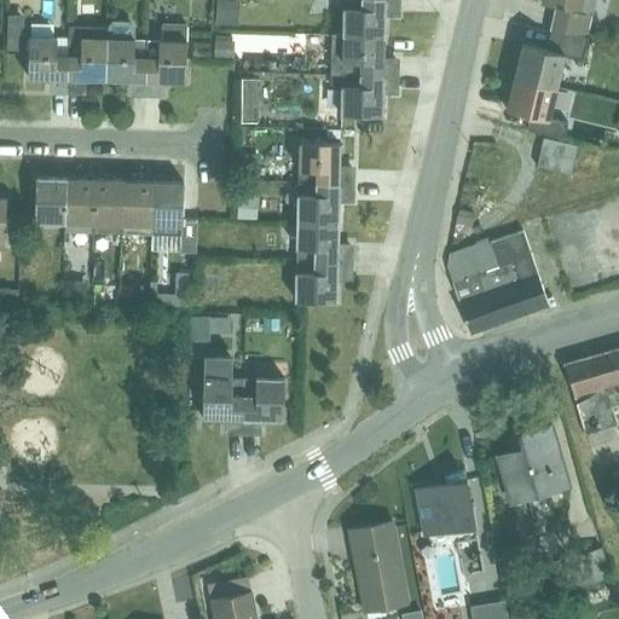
[(219,0),(217,0),(215,24),(238,25),(239,1),(219,0)]
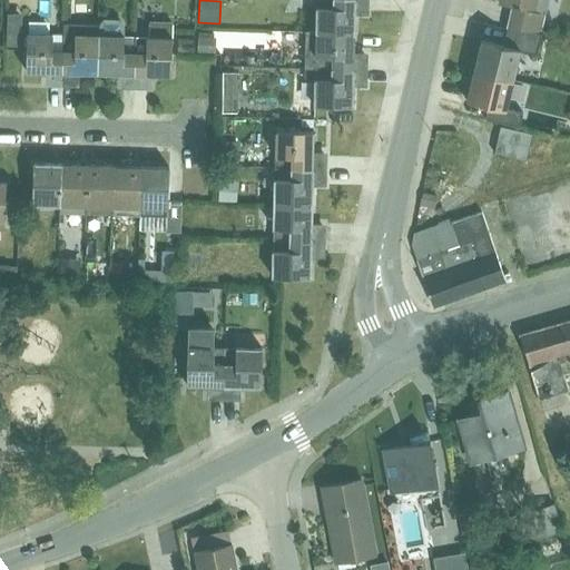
[(316,0),(316,32),(353,35),(354,11),(366,11),(366,0),(316,0)]
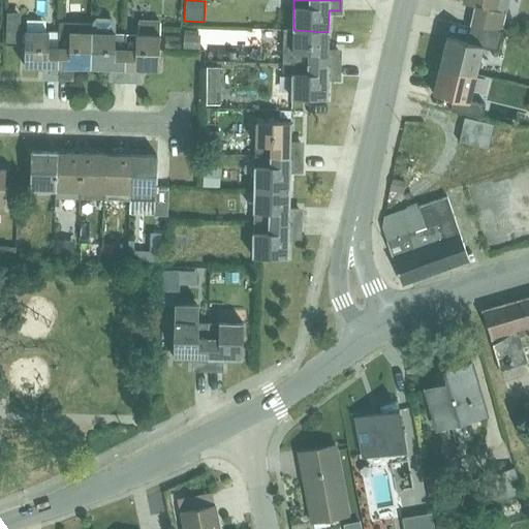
[(470,25),(502,32),(509,0),(464,0),(463,4),(475,7),(470,25)]
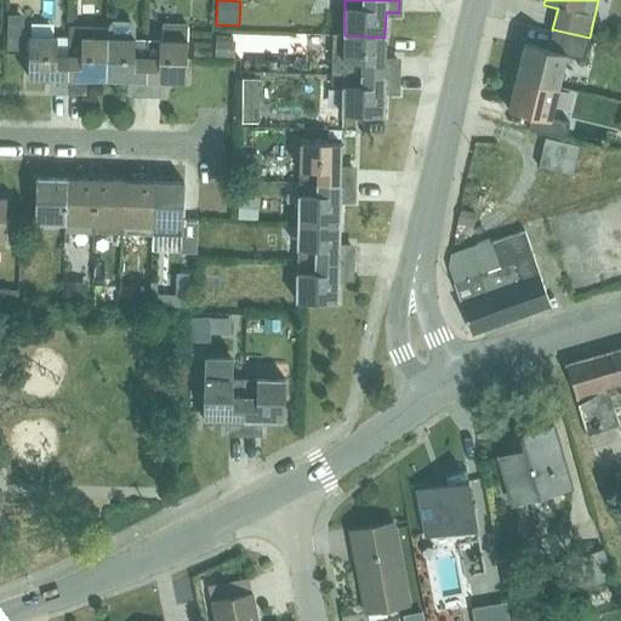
[(24,51),(24,15),(7,15),(7,50),(24,51)]
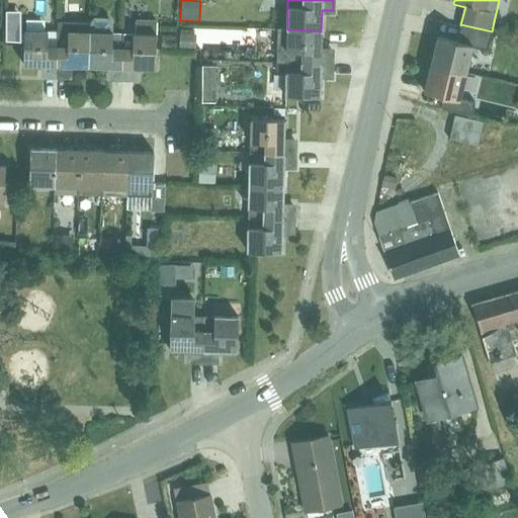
[(121,80),(123,34),(113,34),(113,23),(108,18),(94,18),(90,22),(89,67),(110,68),(110,79),(121,80)]
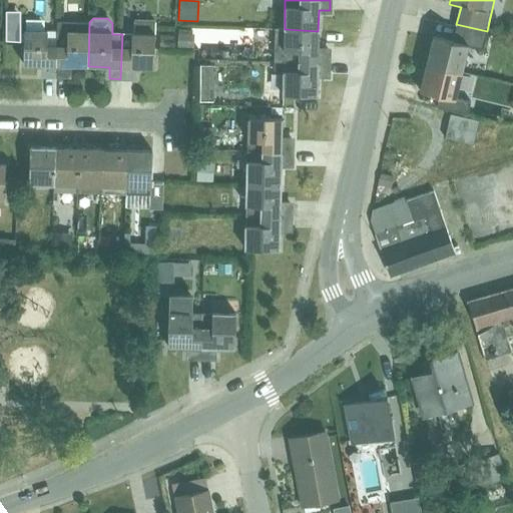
[(56,77),(57,32),(44,31),(44,20),(24,20),(23,64),(45,65),(44,76),(56,77)]
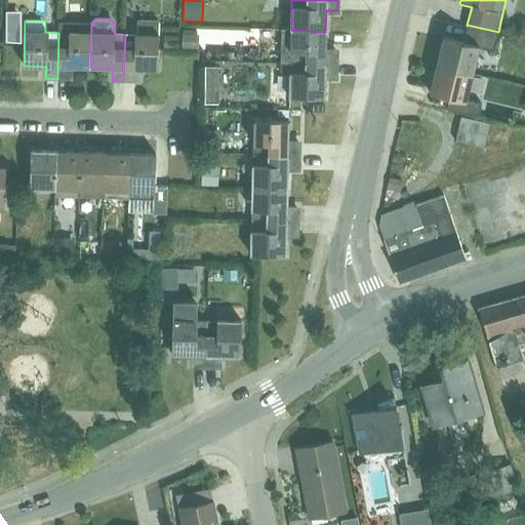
[(135,69),(157,70),(159,22),(137,21),(137,35),(125,35),(123,81),(135,81),(135,69)]
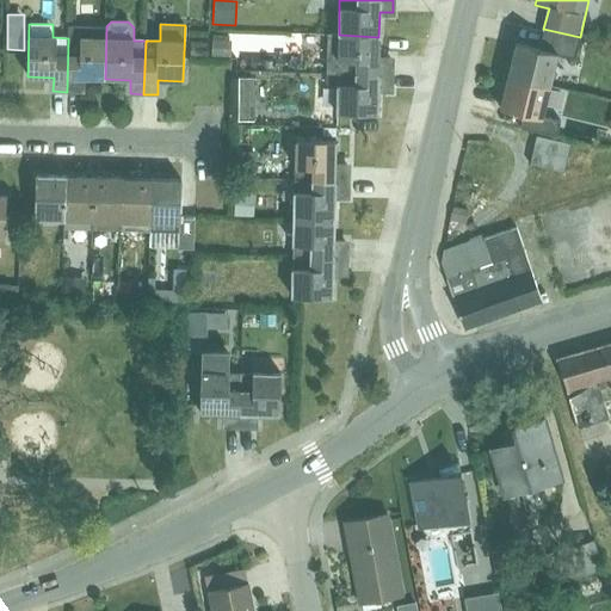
[(80,79),(105,79),(106,26),(68,25),(68,38),(67,92),(80,92),(80,79)]
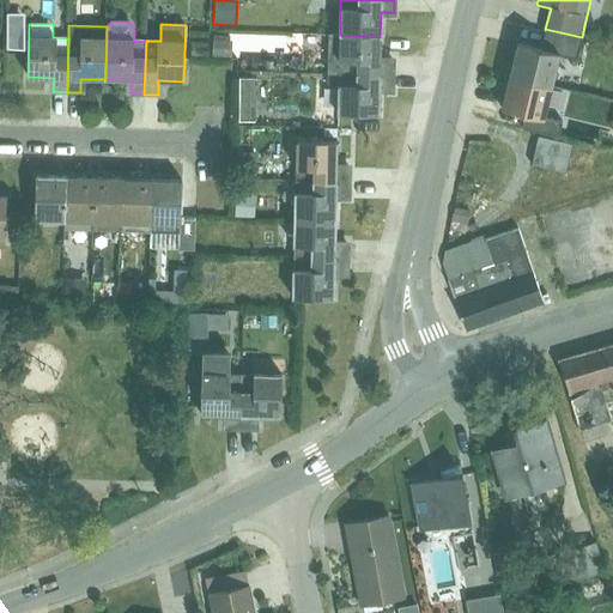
[(582,37),(545,29),(540,49),(517,43),(509,76),(552,86),(559,55),(577,60),(582,37)]
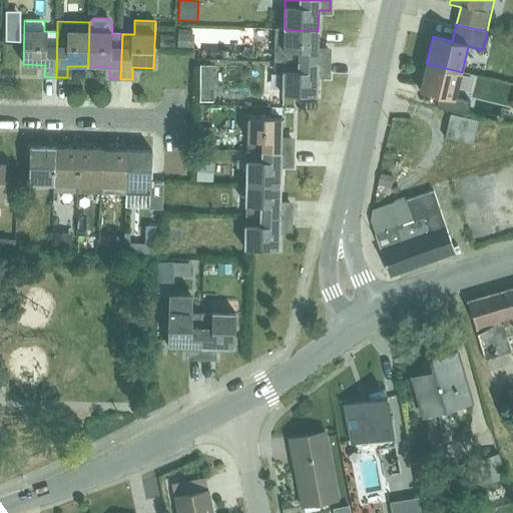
[(177,47),(194,48),(195,34),(191,34),(191,30),(178,29),(178,33),(177,33),(177,47)]
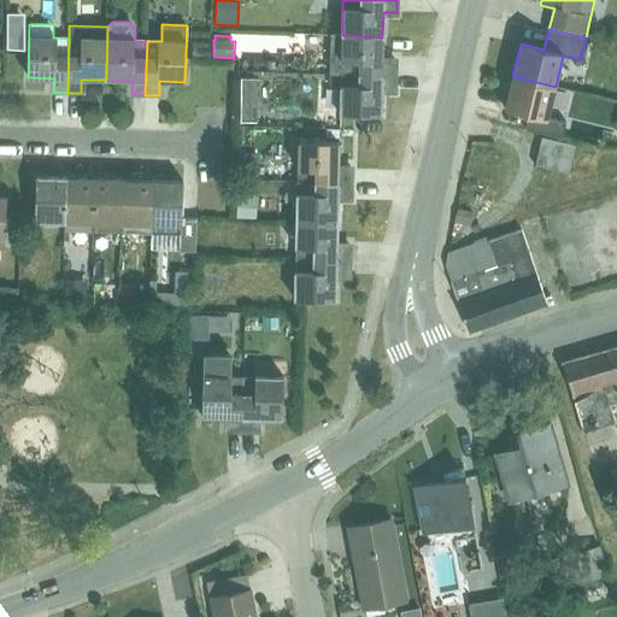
[(329,75),(341,75),(395,76),(397,62),(382,62),(382,37),(342,35),(330,35),(329,75)]
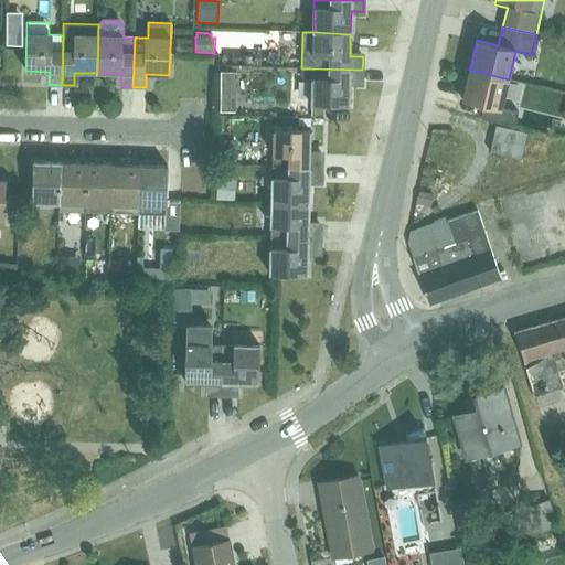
[(191,40),(177,40),(176,54),(190,55),(191,40)]
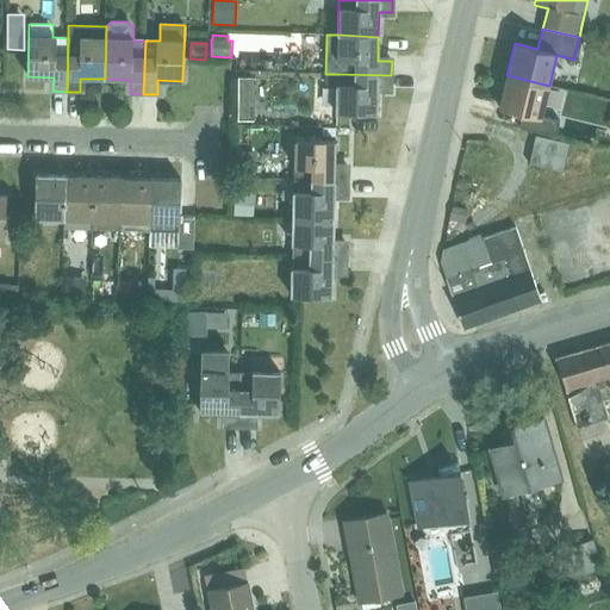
[(335,113),(377,114),(378,88),(391,88),(391,75),(337,74),(335,113)]
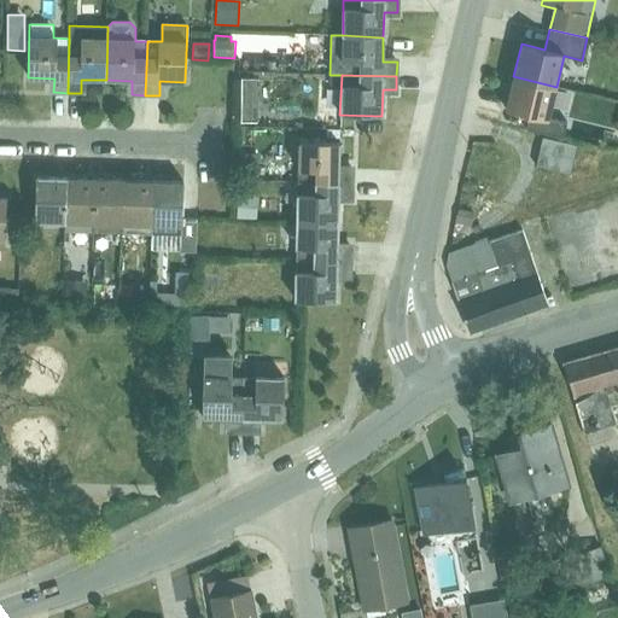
[(557,87),(513,76),(506,109),(529,115),(526,128),(563,138),(566,123),(549,118),(557,87)]
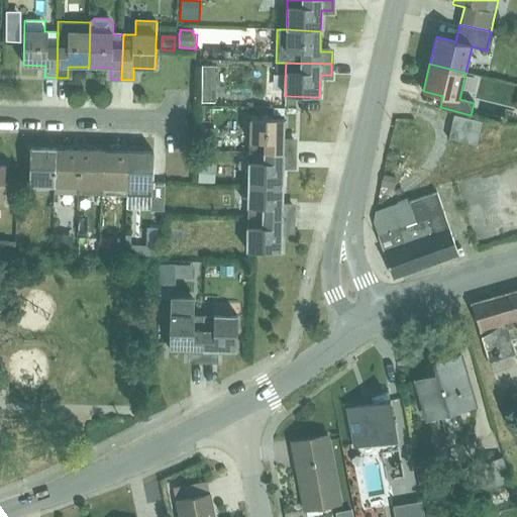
[(267,84),(277,84),(278,67),(268,66),(267,84)]
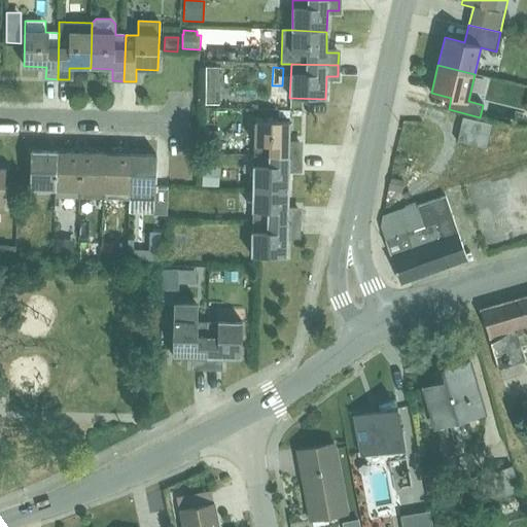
[(205,105),(219,105),(219,68),(205,68),(205,105)]
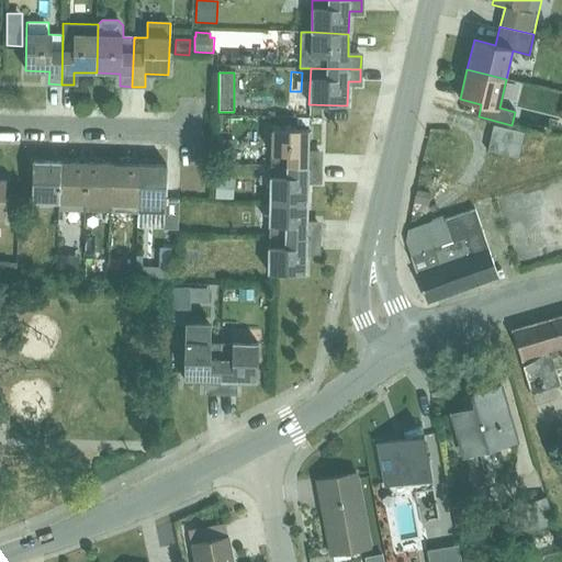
[(524,133),(493,125),(486,152),(517,159),(524,133)]
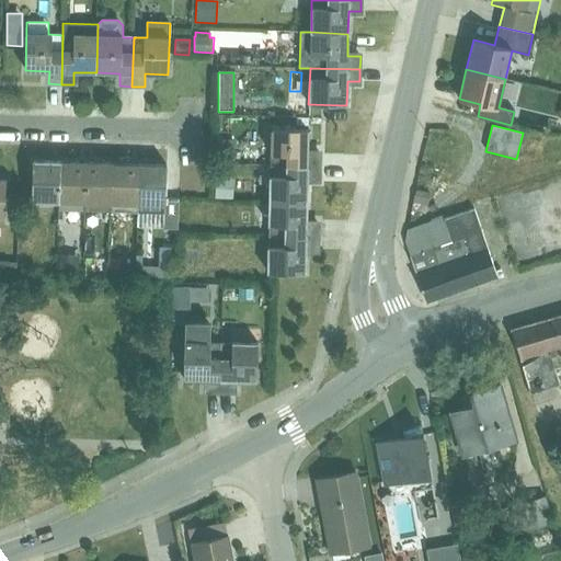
[(271,129),(270,167),(319,168),(320,155),(308,153),(308,132),(271,129)]
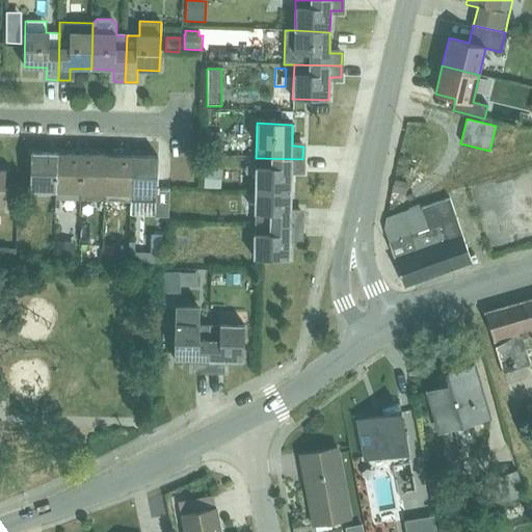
[(206,132),(206,153),(222,153),(222,132),(206,132)]
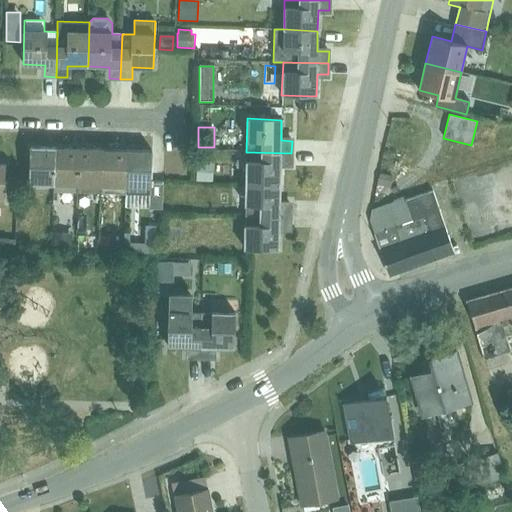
[(29,184),(53,186),(55,148),(30,148),(29,184)]
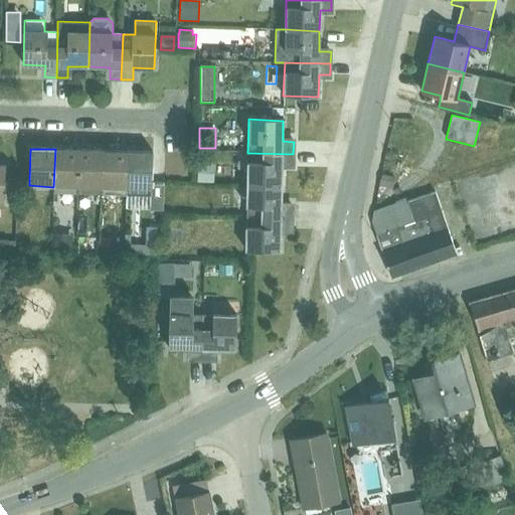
[(78,195),(79,150),(55,149),(53,187),(53,194),(78,195)]
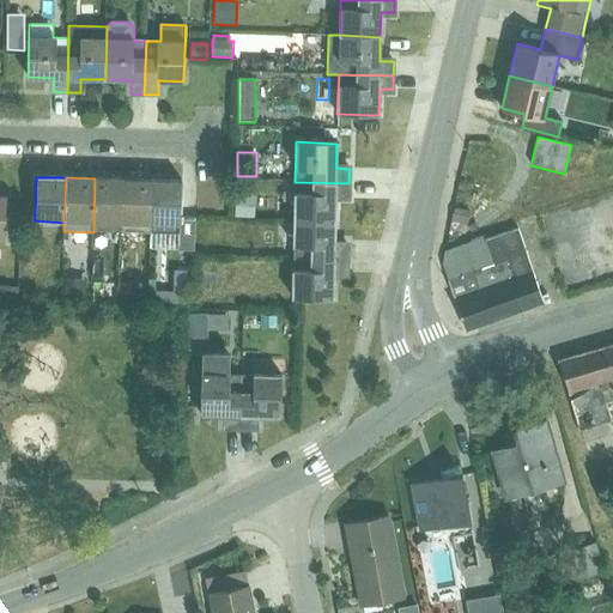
[(93,232),(122,234),(123,180),(95,178),(93,232)]
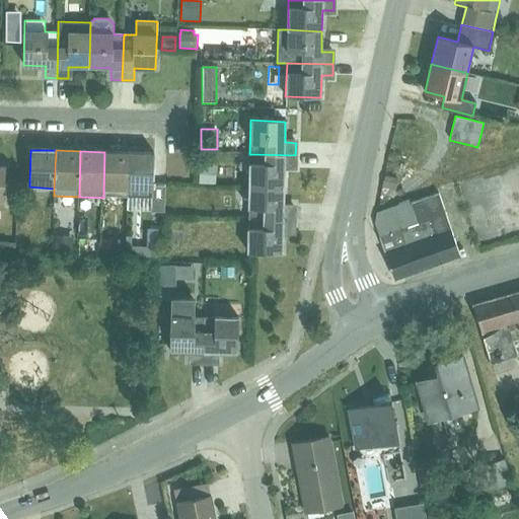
[(128,198),(129,152),(104,152),(103,198),(128,198)]
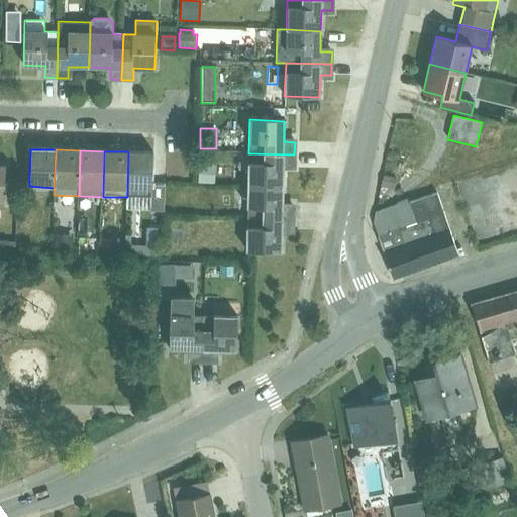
[(165,185),(165,184),(152,184),(153,152),(128,151),(127,197),(150,198),(150,211),(164,211),(165,185)]
